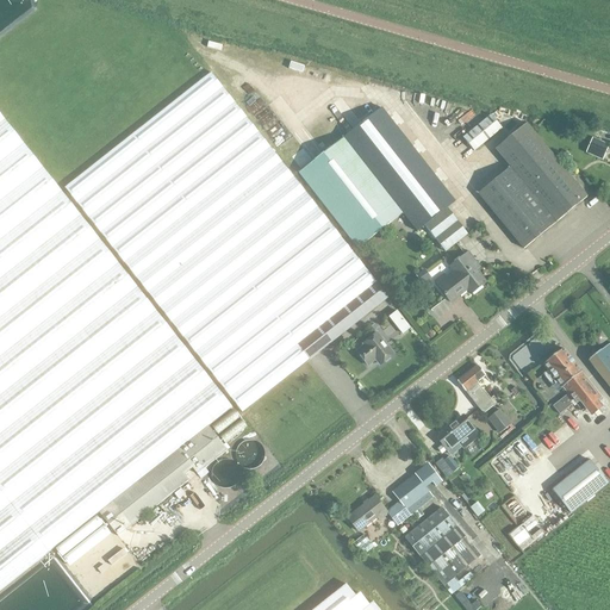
[(387,298),(375,282),(377,282),(211,73),(66,188),(242,412),(387,298)]
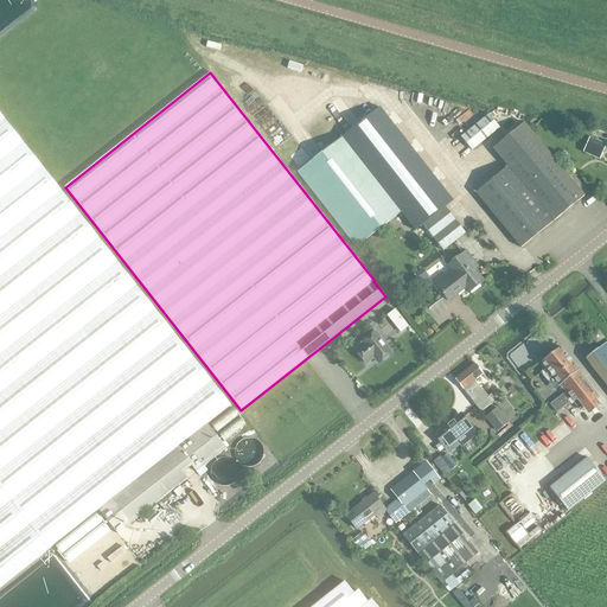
[(379,108),(342,136),(296,172),(356,247),(401,212),(415,230),(428,219),(448,246),(465,232),(445,206),(452,200),(379,108)]
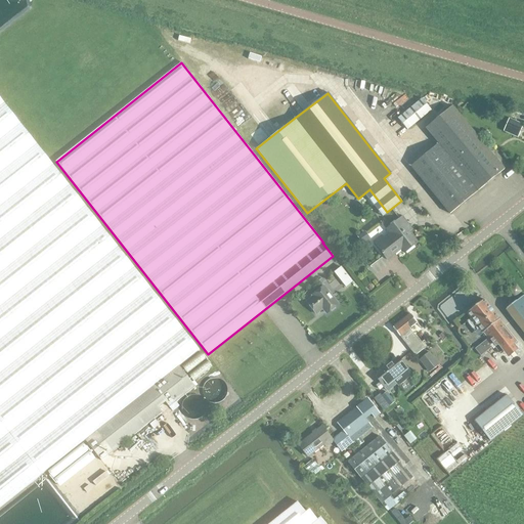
[(199,350),(0,97),(0,506),(40,474),(84,440),(179,365),(199,350)]
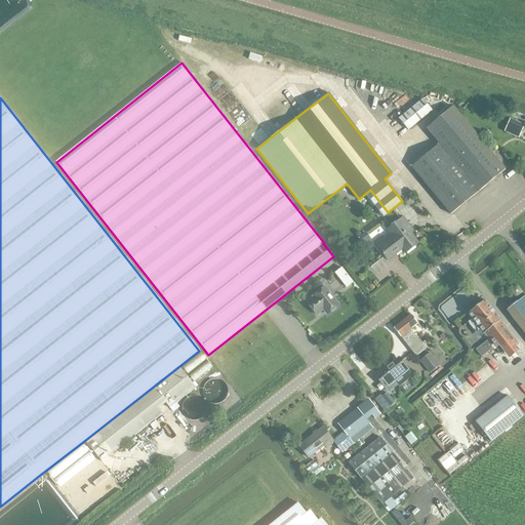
[(423,99),(397,121),(406,132),(433,111),(423,99)]
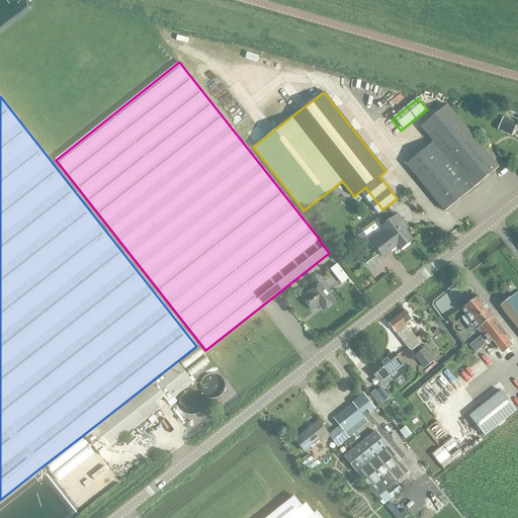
[(433,142),(407,164),(445,210),(498,167),(485,152),(492,146),(479,131),(472,136),(447,105),(421,127),(433,142)]
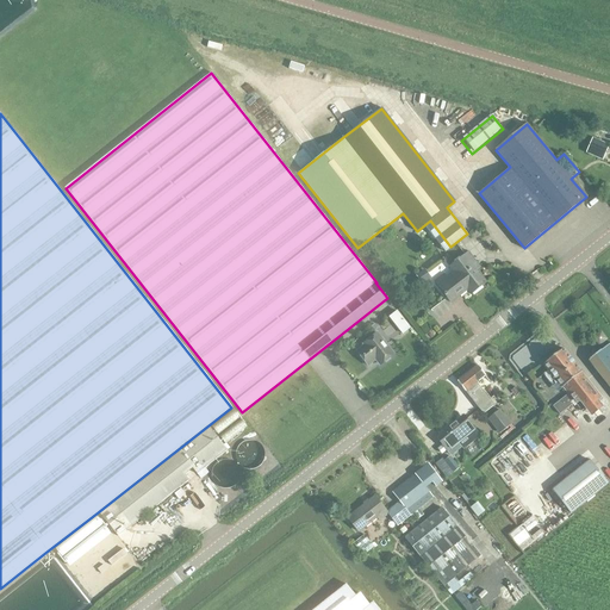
[(603,161),(609,147),(592,138),(586,153),(603,161)]
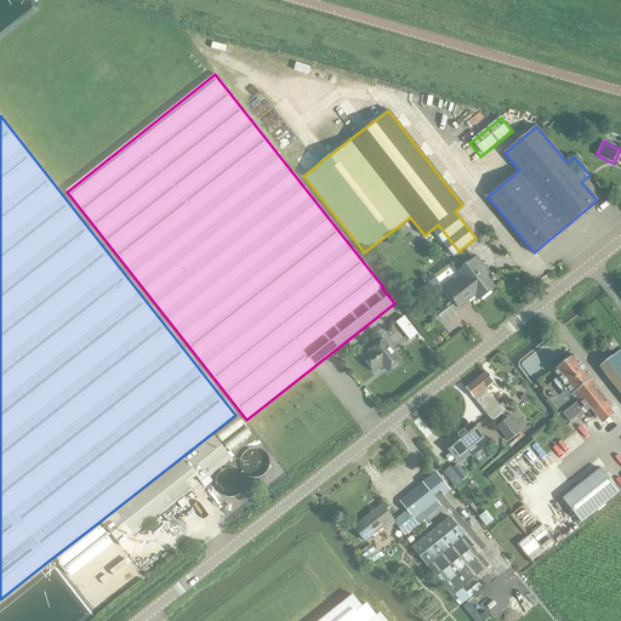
[(495,289),(482,272),(485,268),(477,258),(457,273),(462,278),(455,284),(454,281),(443,289),(459,308),(476,295),(479,300),(495,289)]
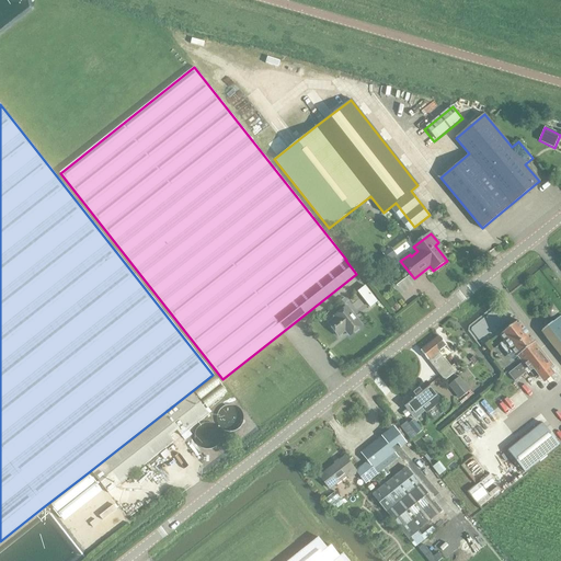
[(391,247),(384,252),(389,260),(397,254),(391,247)]
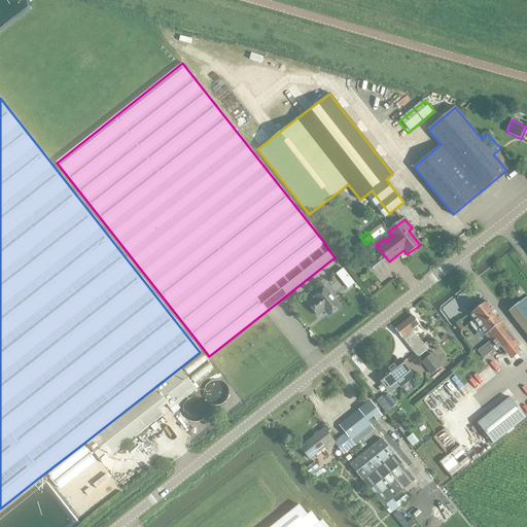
[(342,271),(335,276),(345,288),(351,283),(342,271)]
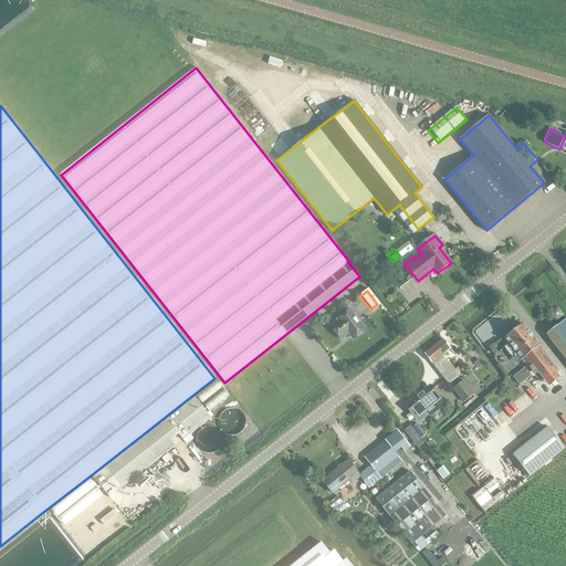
[(558,307),(551,313),(557,321),(564,315),(558,307)]
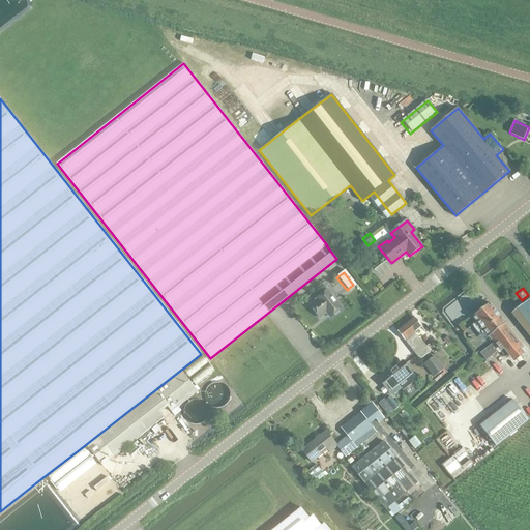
[(326,312),(330,318),(342,308),(327,290),(316,299),(317,300),(310,305),(319,317),(326,312)]
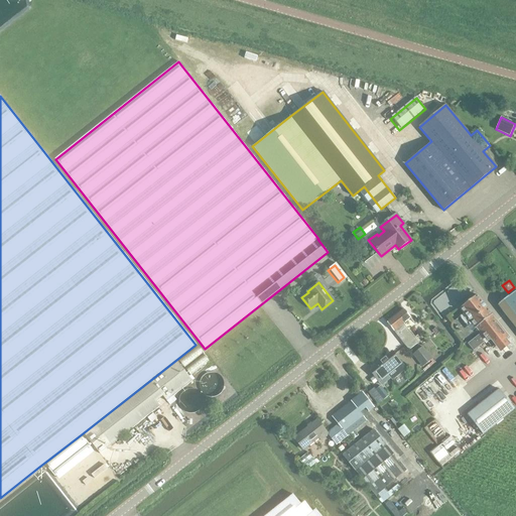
[(515,290),(498,304),(515,328),(515,290)]
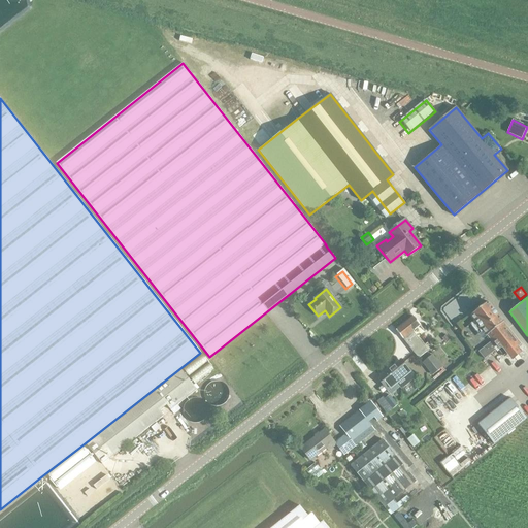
[(503,322),(488,302),(486,303),(485,303),(481,306),(481,307),(477,310),(476,309),(472,314),(470,316),(470,317),(471,316),(474,321),(470,324),(477,332),(482,329),(486,335),(487,336),(488,335),(502,323),(503,322)]
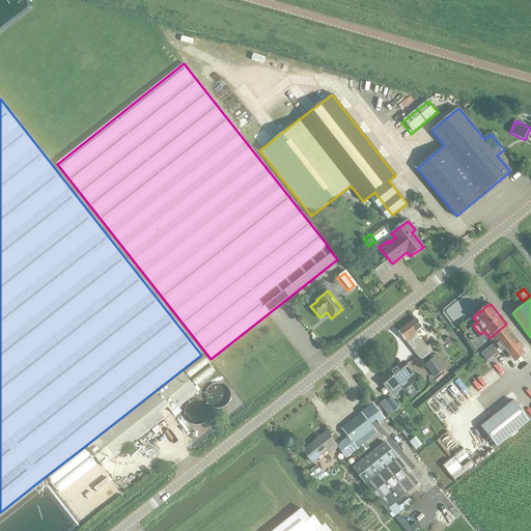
[(398,332),(414,352),(421,360),(430,353),(415,333),(422,327),(416,318),(398,332)]
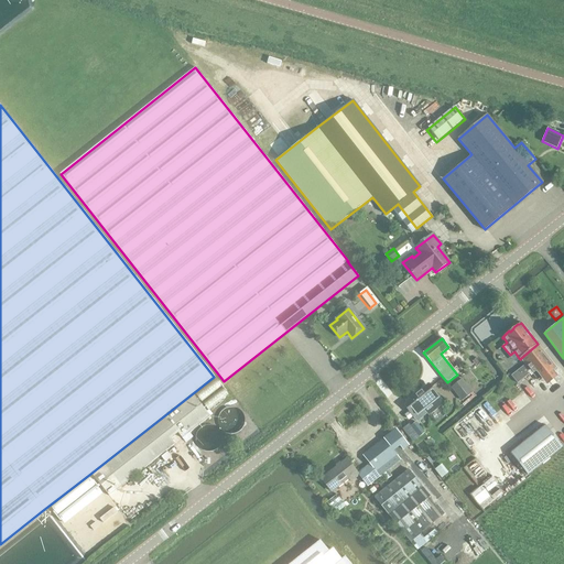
[(555,368),(537,345),(521,358),(539,380),(542,378),(546,384),(557,376),(552,370),(555,368)]
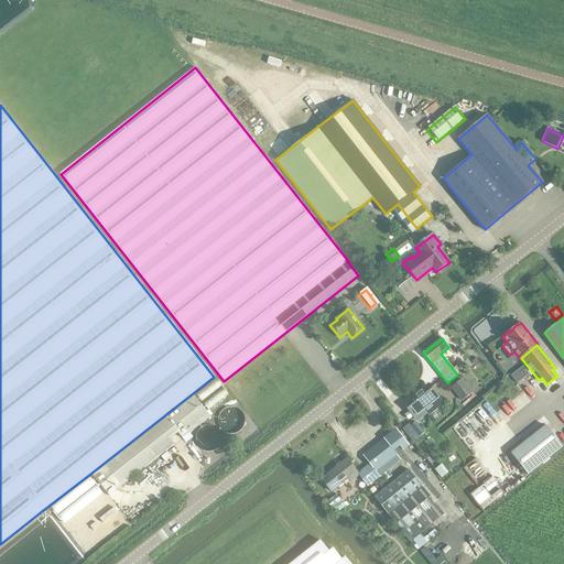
[(524,364),(510,375),(517,383),(531,372),(524,364)]
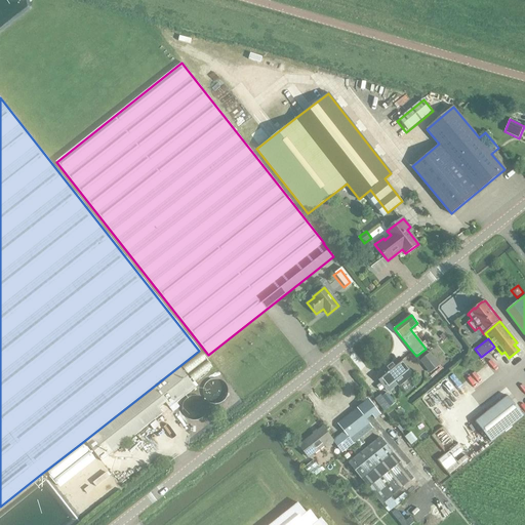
[(416,357),(416,356),(409,348),(401,354),(408,363),(416,357)]
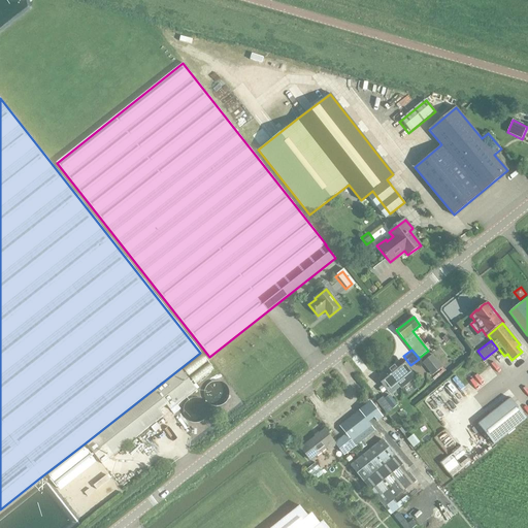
[(442,366),(431,354),(422,362),(432,374),(442,366)]
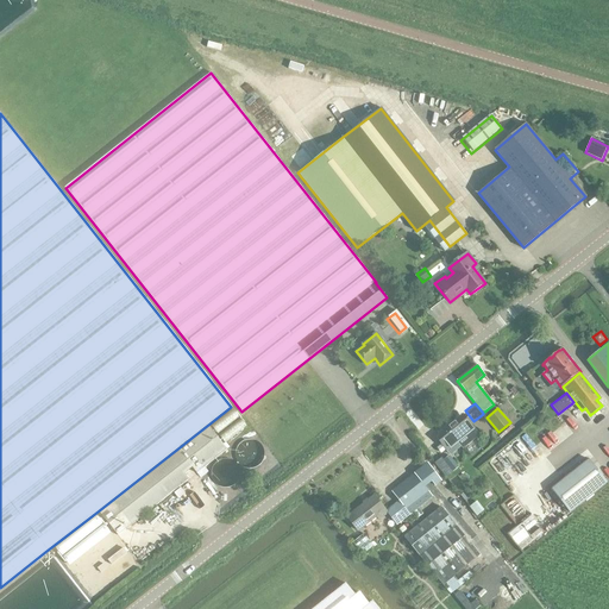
[(465,418),(460,422),(457,419),(446,427),(460,445),(462,446),(478,433),(465,418)]
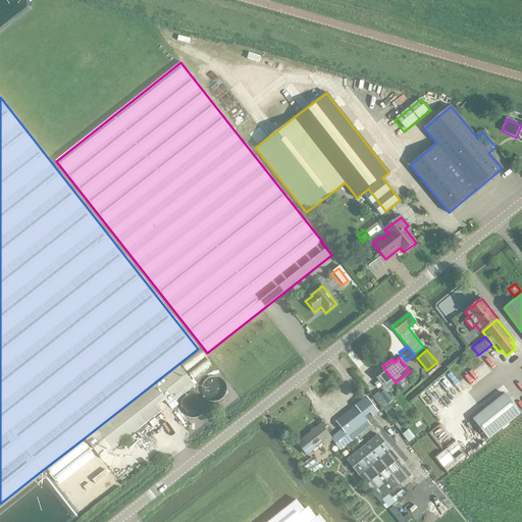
[(195,384),(178,364),(84,438),(100,459),(163,410),(161,406),(165,402),(169,406),(195,384)]
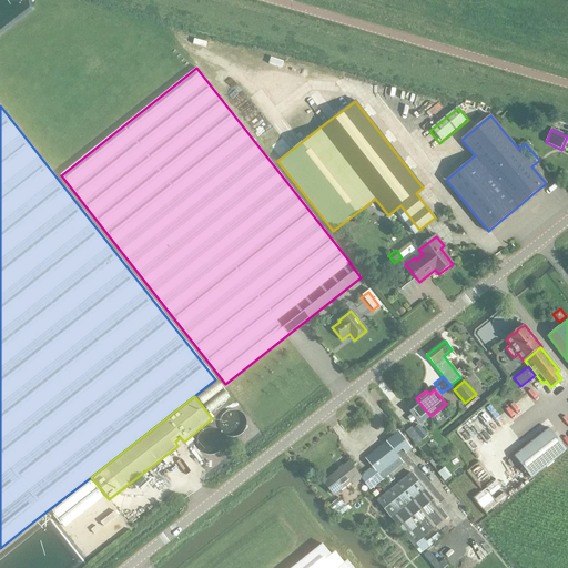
[(429,415),(416,398),(406,406),(412,414),(408,417),(412,422),(416,418),(419,423),(421,423),(429,415)]
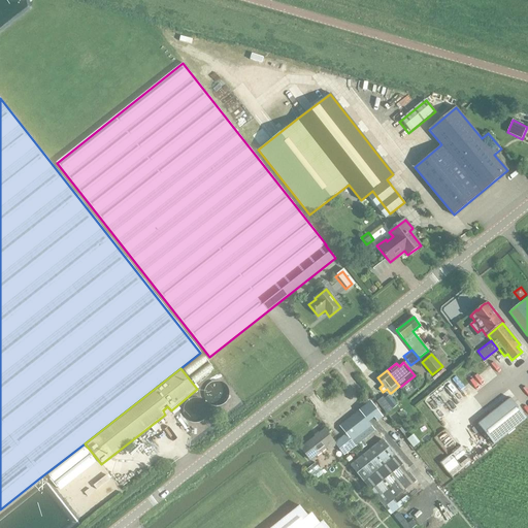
[(226,393),(226,392),(226,391),(225,388),(223,385),(220,382),(216,381),(213,381),(210,382),(206,384),(205,386),(203,388),(203,389),(202,392),(203,396),(204,398),(206,400),(208,402),(210,403),(215,404),(217,404),(219,403),(223,401),(225,397),(226,395),(226,393)]
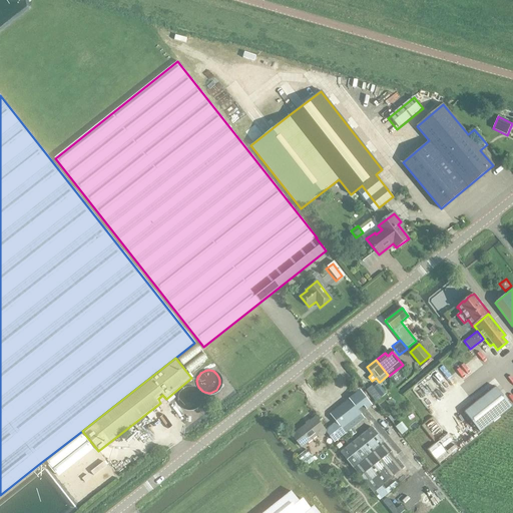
[(364,388),(359,382),(350,388),(355,395),(364,388)]
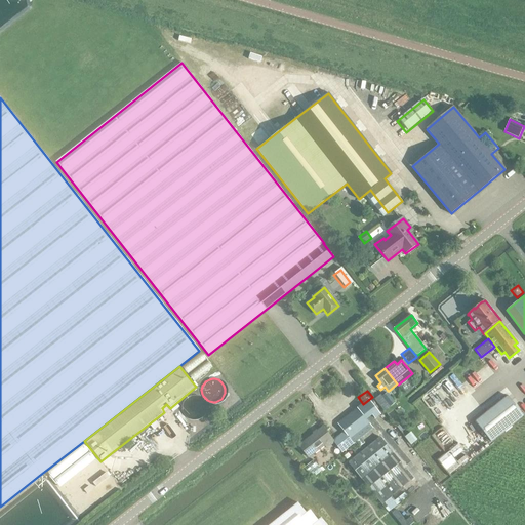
[(388,393),(387,392),(382,396),(380,394),(375,398),(385,410),(396,402),(388,393)]
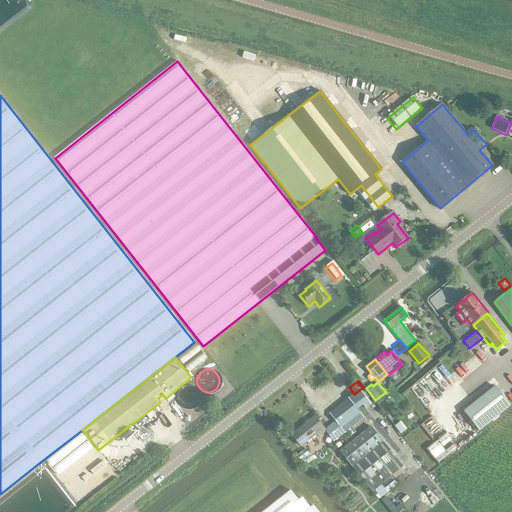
[(197,397),(196,393),(195,391),(194,389),(191,387),(188,386),(186,386),(184,386),(182,387),(179,389),(178,390),(176,393),(175,397),(176,401),(177,403),(178,404),(181,407),(185,408),(190,407),(191,406),(193,405),(195,403),(196,402),(197,400),(197,397)]
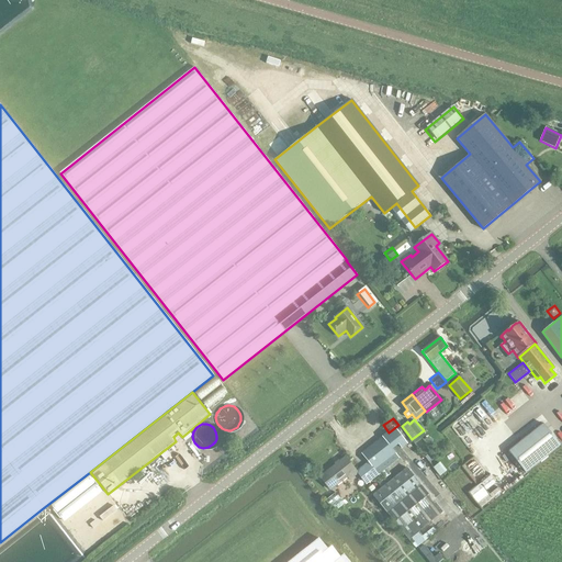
[(543,424),(508,452),(526,474),(561,446),(543,424)]
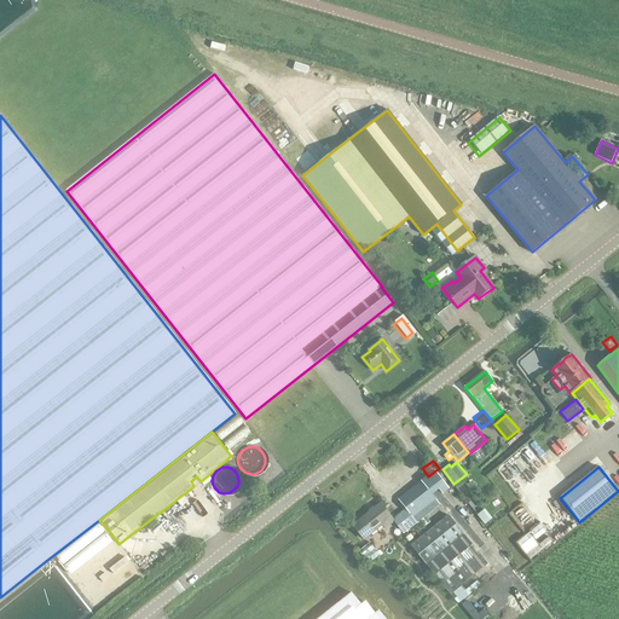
[(353,525),(360,534),(364,539),(383,524),(387,527),(395,521),(404,532),(440,504),(435,498),(449,489),(435,472),(399,499),(406,509),(393,519),(381,503),(353,525)]
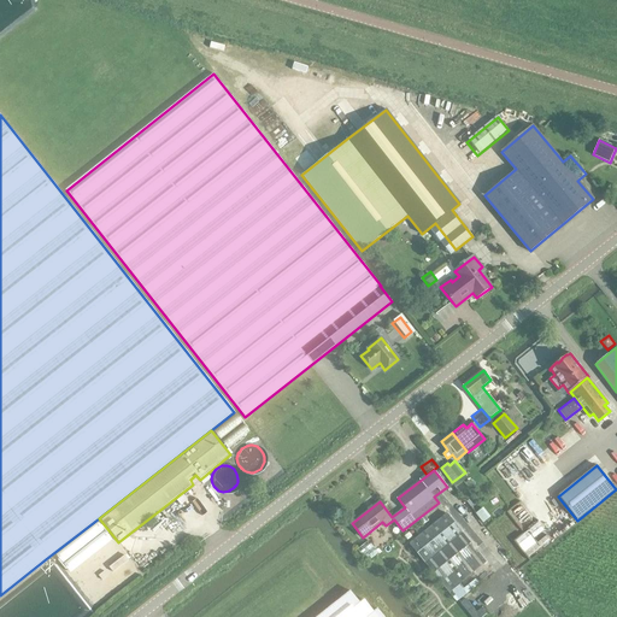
[(483,509),(476,515),(483,524),(491,518),(483,509)]
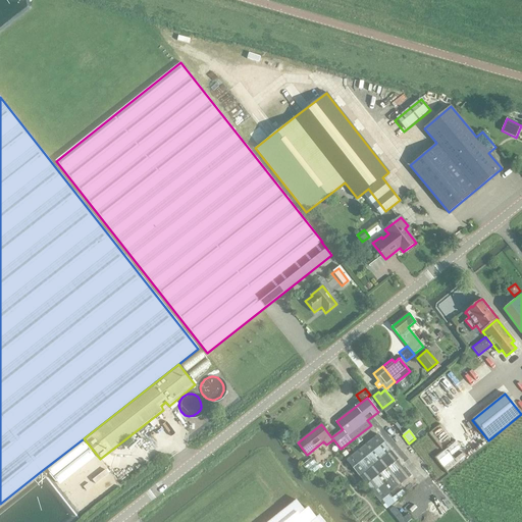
[(411,475),(378,434),(347,460),(379,501),(411,475)]
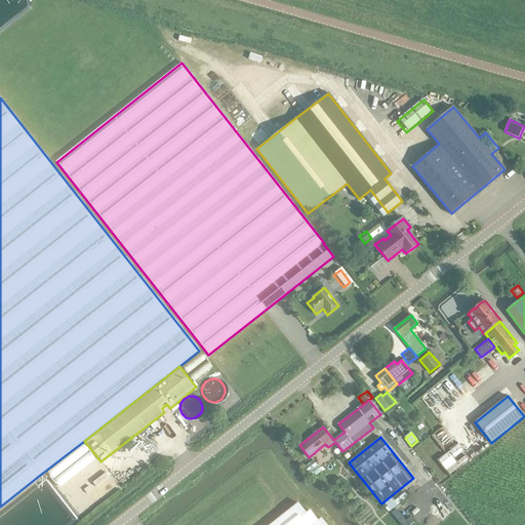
[(449,452),(439,460),(446,470),(456,462),(449,452)]
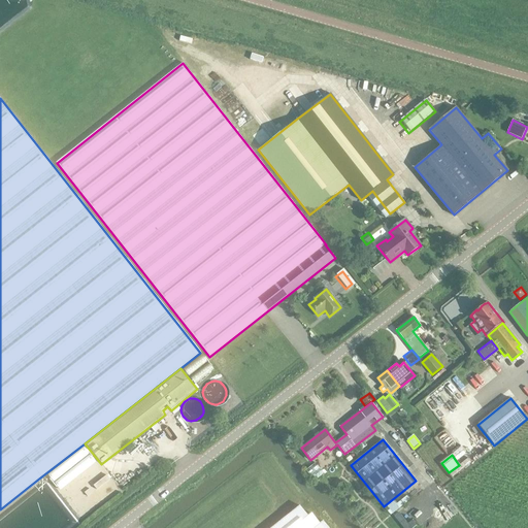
[(316,463),(306,470),(314,481),(324,473),(316,463)]
